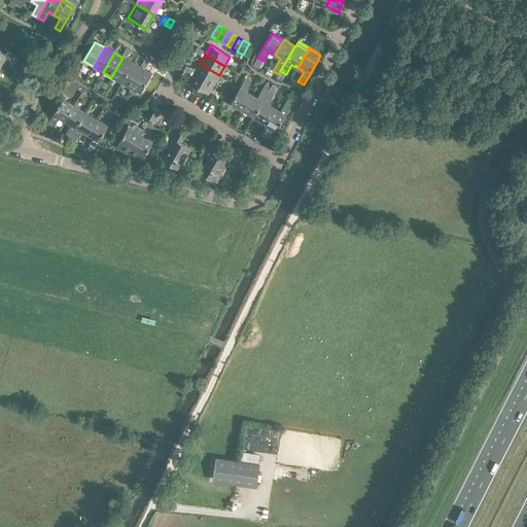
[(132,64),(123,58),(111,77),(120,83),(132,64)]
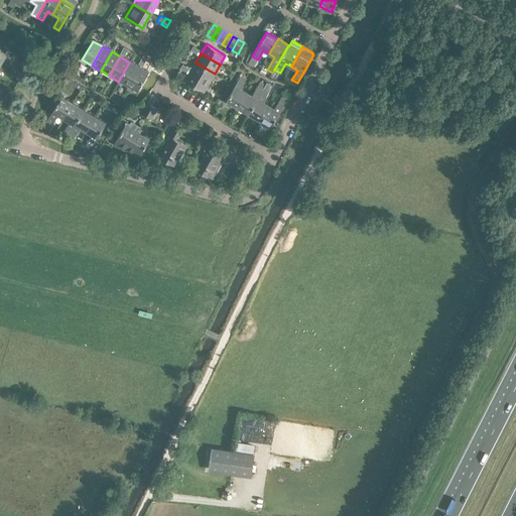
[(257,61),(252,58),(249,63),(254,67),(257,61)]
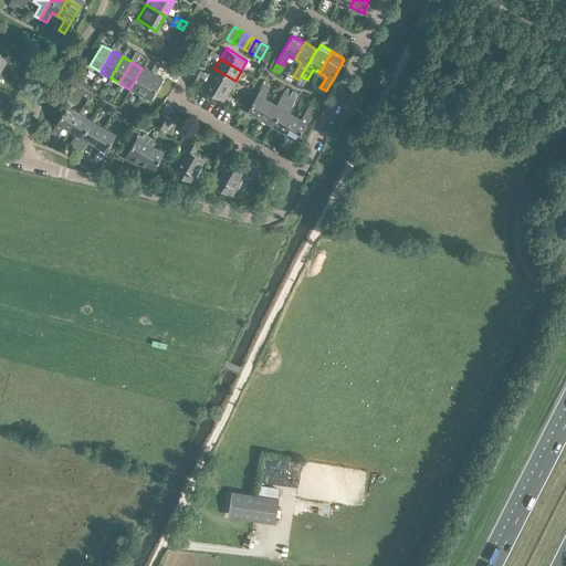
[(139,95),(152,74),(142,69),(129,90),(139,95)]
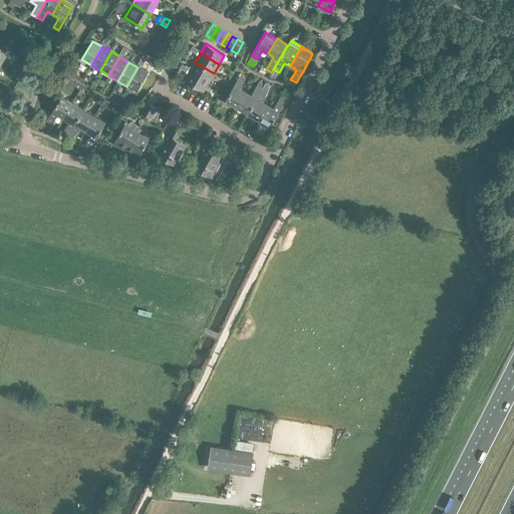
[(195,62),(189,71),(208,82),(214,73),(195,62)]
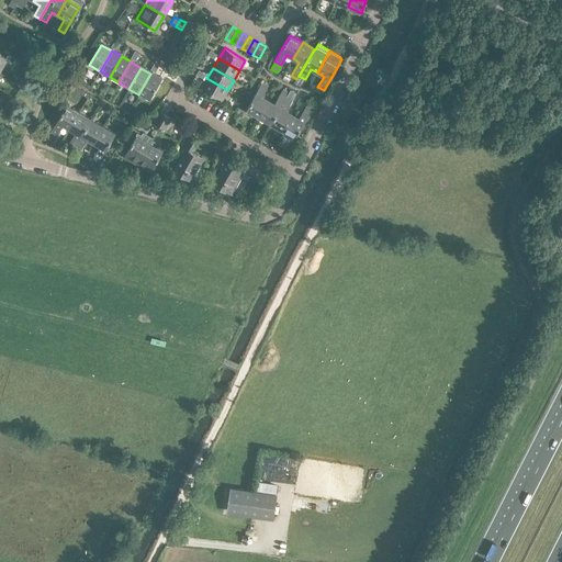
[(161,79),(150,74),(138,94),(149,100),(161,79)]
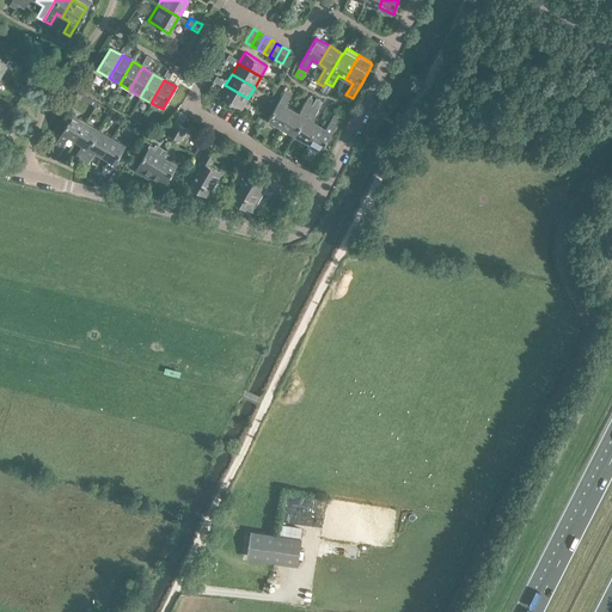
[(248,98),(225,85),(219,96),(242,109),(248,98)]
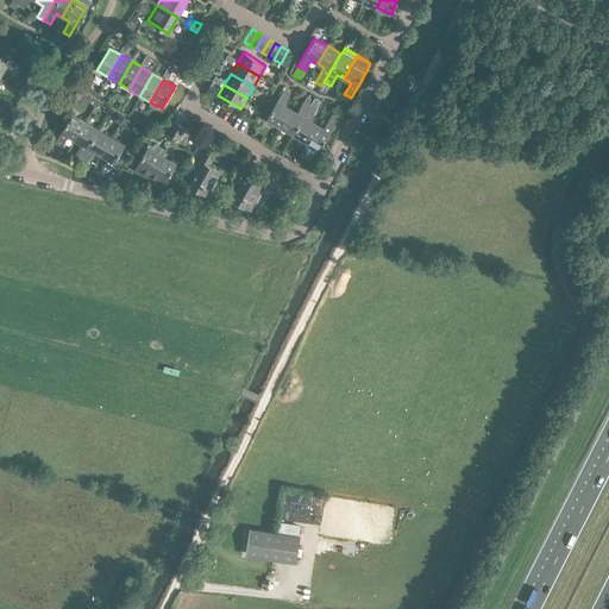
[(280,126),(292,107),(284,104),(292,93),(284,89),(267,119),(280,126)]
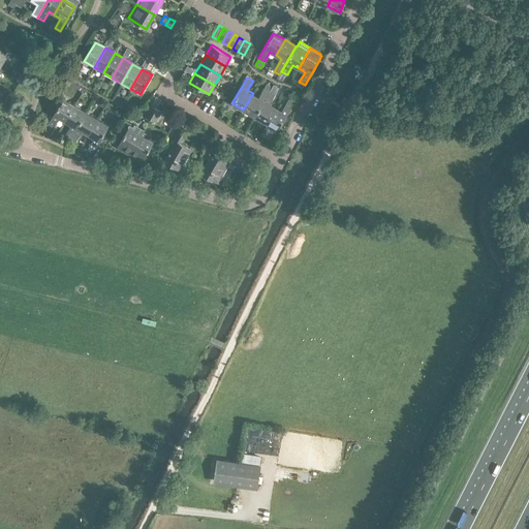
[(258,97),(253,93),(243,110),(255,117),(272,87),(267,84),(258,97)]
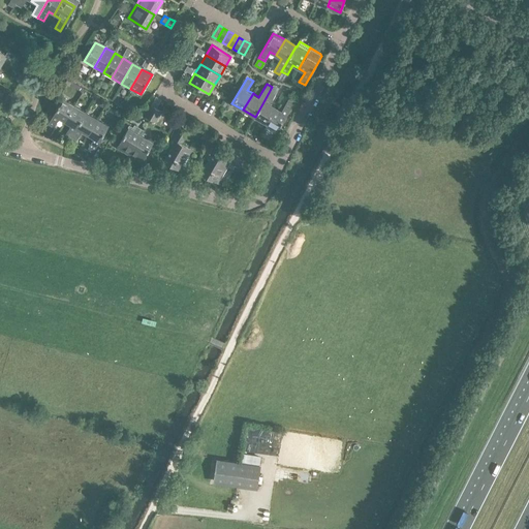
[(272,87),(255,117),(267,123),(276,106),(270,103),(279,87),(274,84),(272,87)]
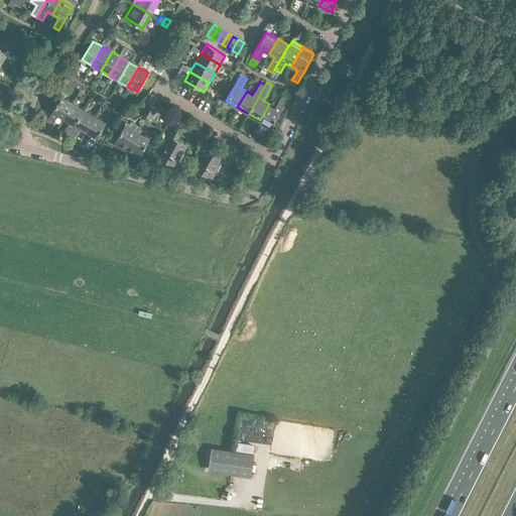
[(269,104),(260,120),(271,127),(285,104),(289,95),(284,92),(275,107),(269,104)]
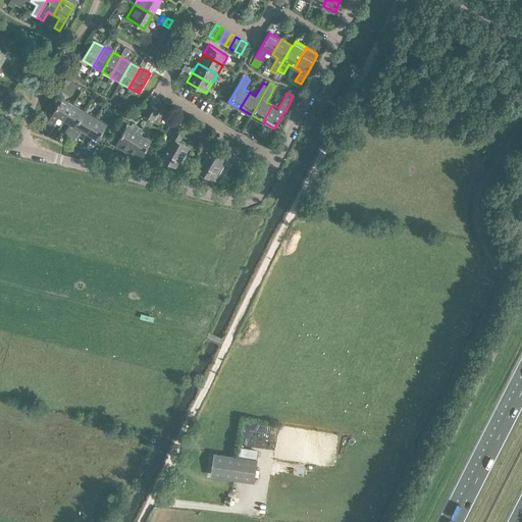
[(58,117),(64,120),(72,105),(60,99),(47,123),(52,126),(58,117)]
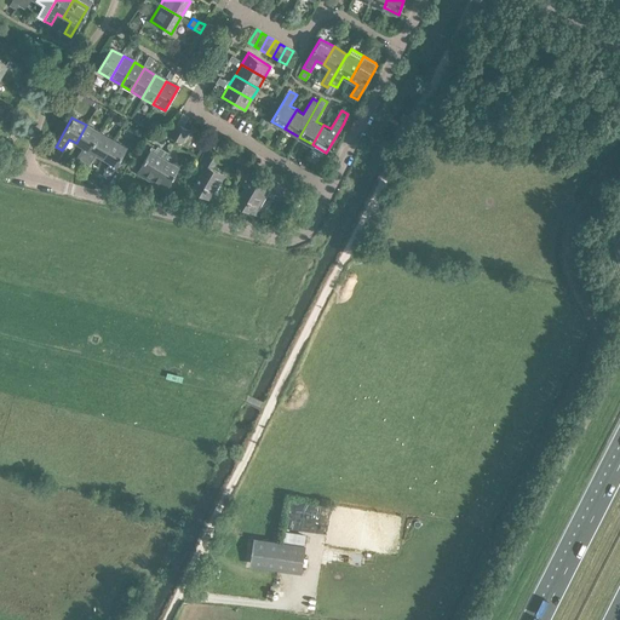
[(177,122),(170,136),(176,139),(184,126),(177,122)]
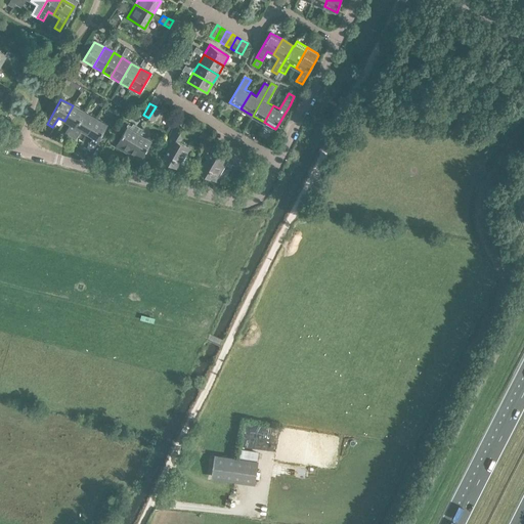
[(70,137),(84,112),(73,105),(64,121),(70,124),(64,134),(70,137)]
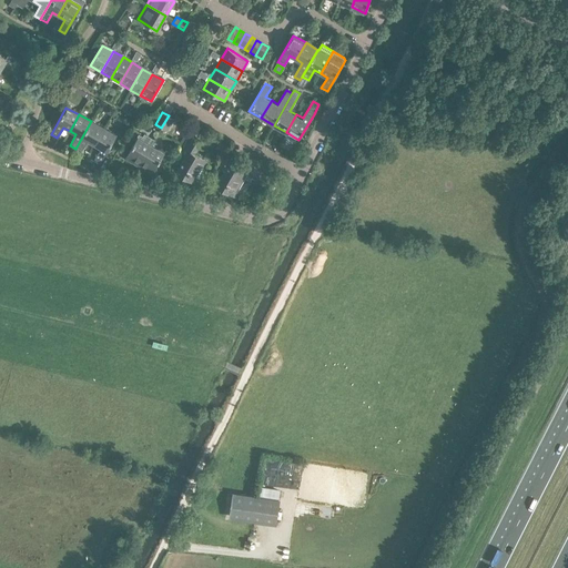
[(174,120),(169,115),(161,128),(168,131),(174,120)]
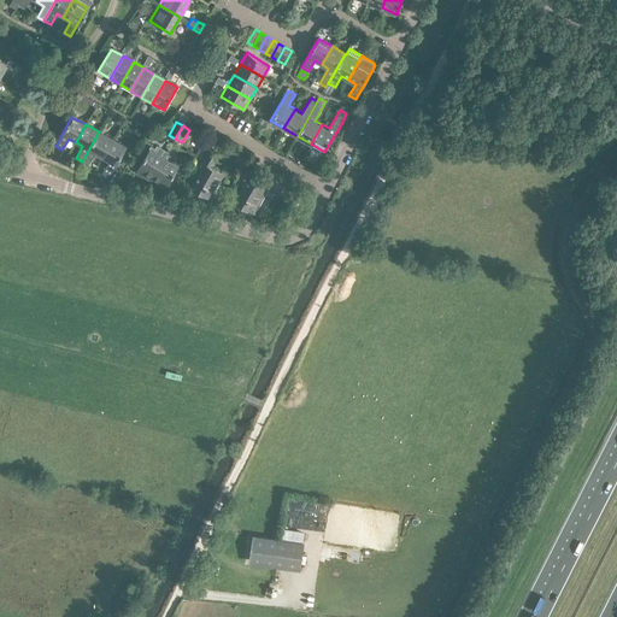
[(112,140),(99,131),(82,162),(89,165),(95,153),(103,158),(112,140)]
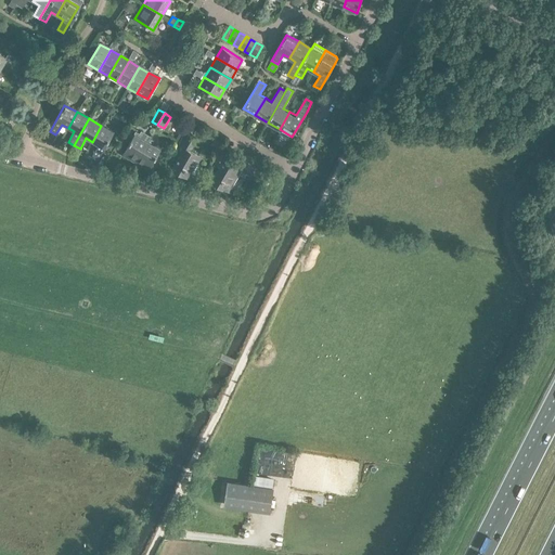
[(99,159),(113,132),(101,126),(92,142),(98,145),(92,155),(99,159)]
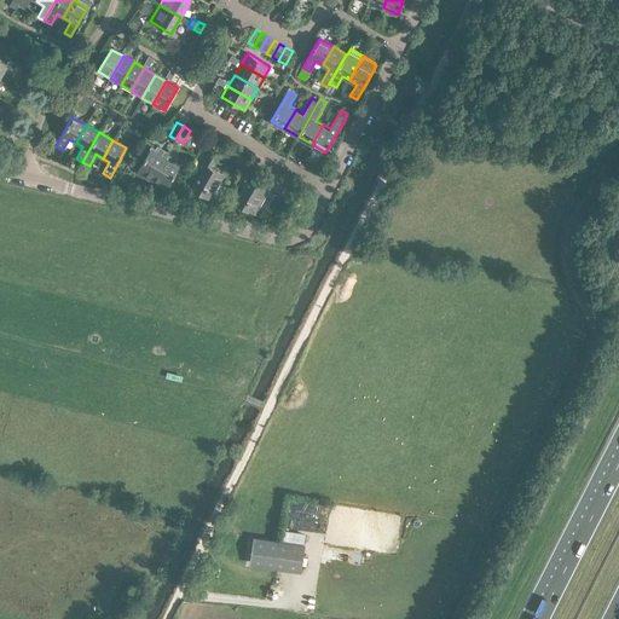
[(137,174),(151,183),(165,158),(169,150),(160,144),(156,151),(151,148),(137,174)]
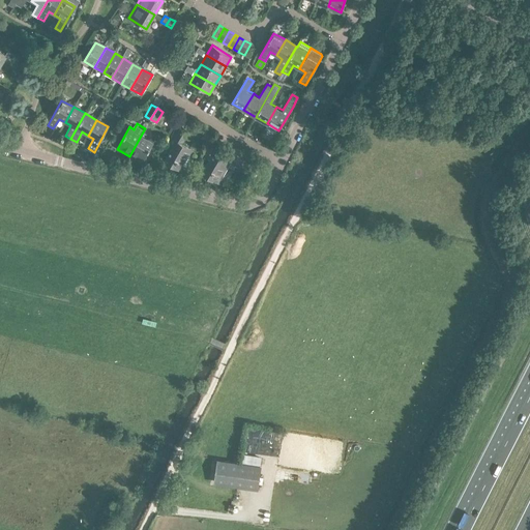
[(187,134),(182,131),(177,128),(168,145),(173,147),(166,160),(164,163),(181,173),(189,157),(188,156),(192,150),(181,144),(187,134)]
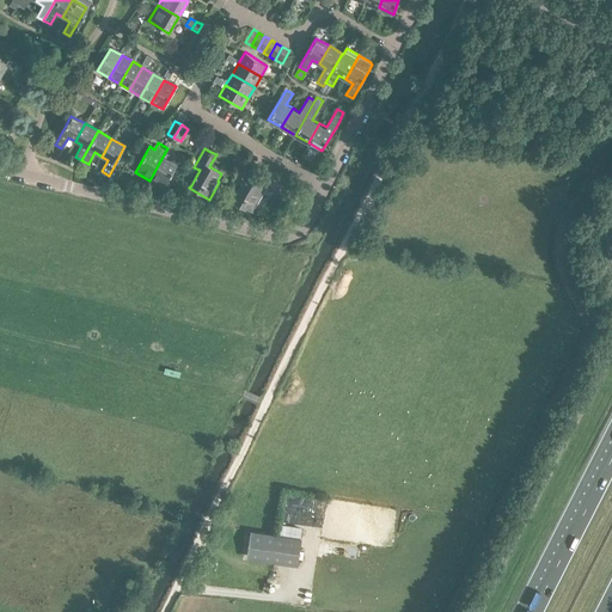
[(172,163),(163,157),(150,181),(164,189),(178,164),(173,160),(172,163)]
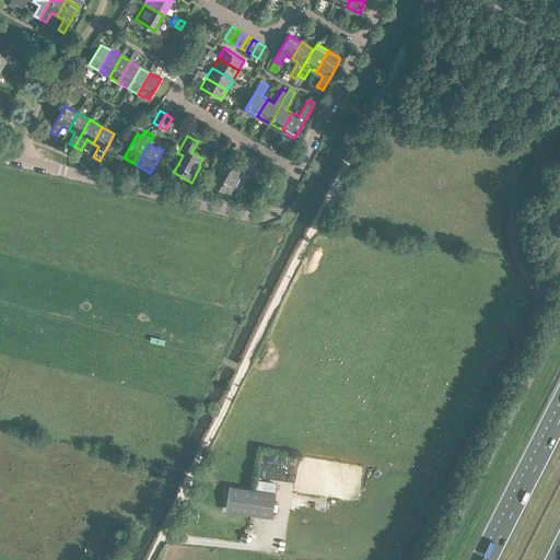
[(217,165),(221,168),(212,184),(231,195),(235,188),(234,187),(243,171),(231,164),(236,154),(226,148),(217,165)]
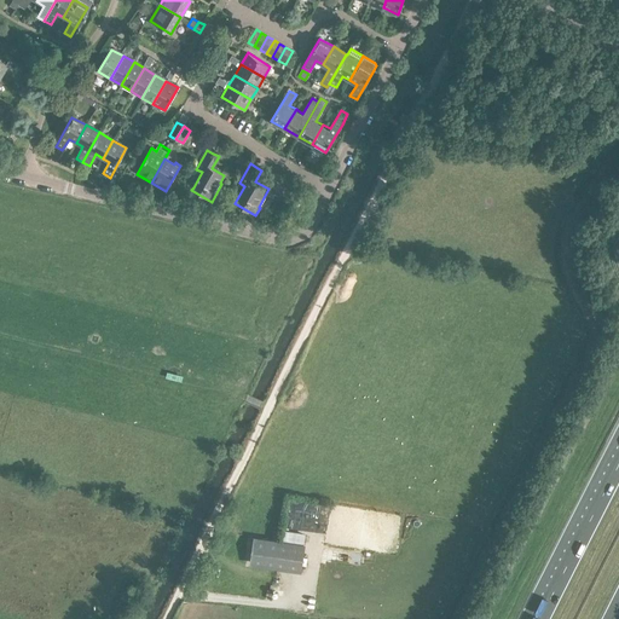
[(281,183),(287,187),(291,180),(284,177),(281,183)]
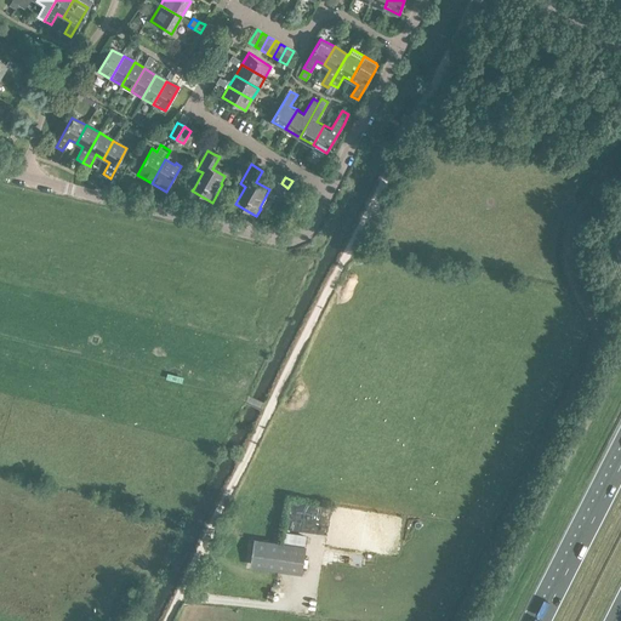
[(250,567),(277,570),(280,542),(254,539),(250,567)]
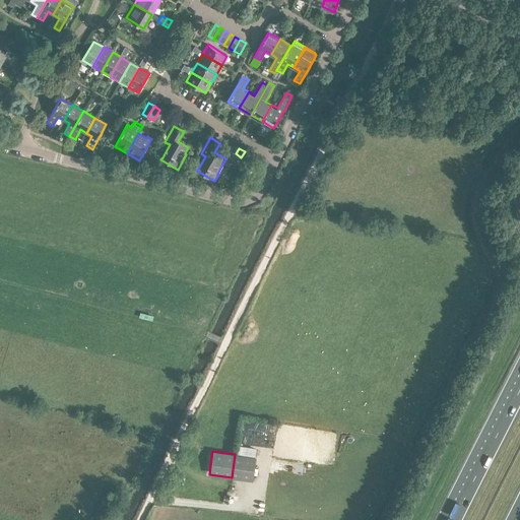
[(257,457),(255,456),(235,454),(232,477),(253,480),(257,457)]
